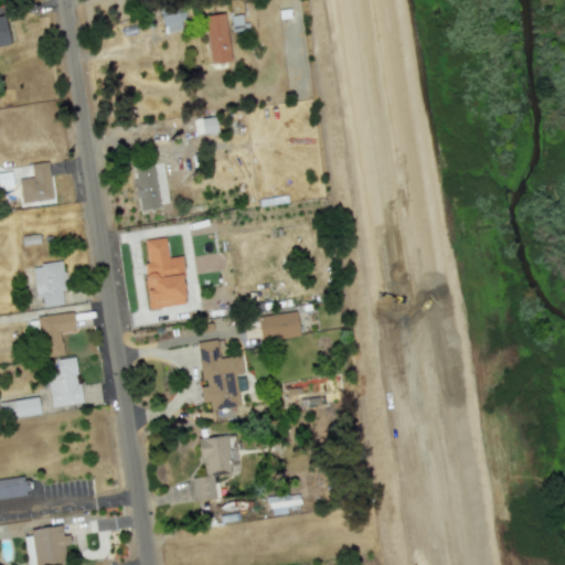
[(180,11),(160,16),(163,33),(183,29),(180,11)]
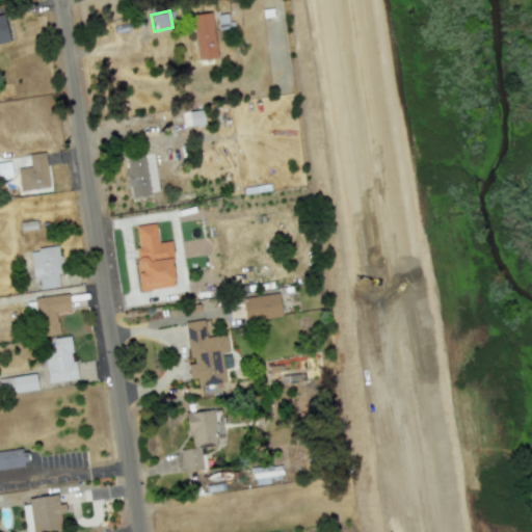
[(214,58),(210,12),(191,14),(195,59),(214,58)]
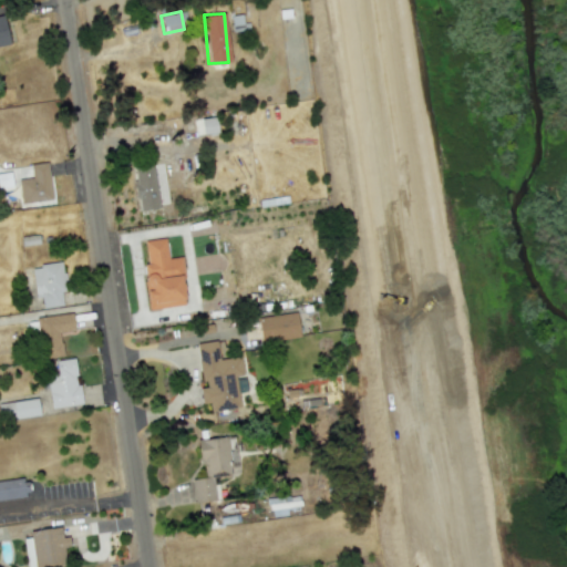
[(0,16),(0,45),(9,44),(2,16),(0,16)]
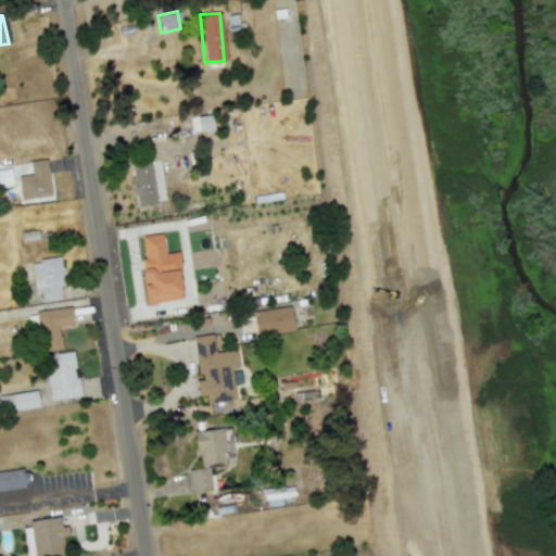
[(50,196),(46,160),(29,161),(30,174),(17,176),(20,199),(50,196)]
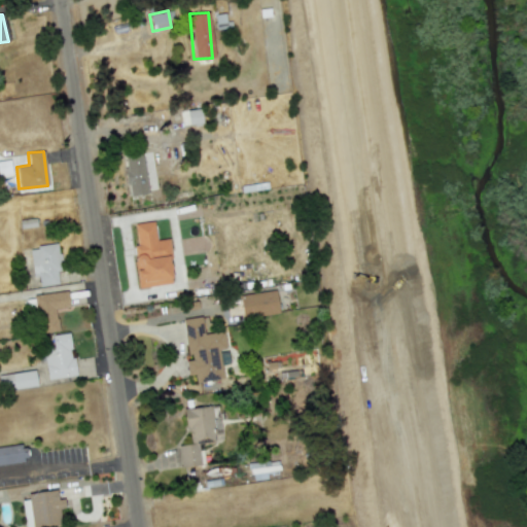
[(129,196),(147,192),(141,152),(123,155),(129,196)]
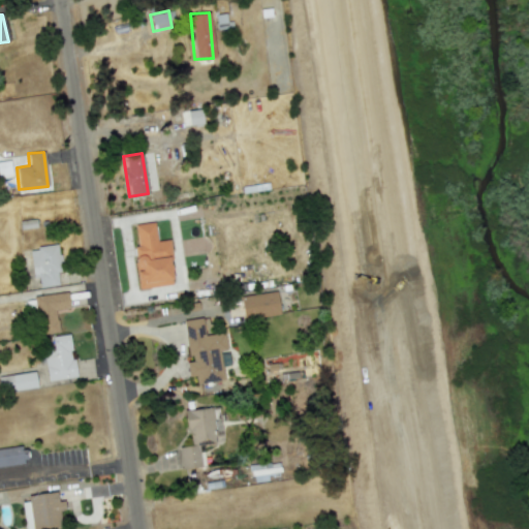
[(143,162),(149,190),(157,189),(150,154),(145,155),(146,161),(143,162)]
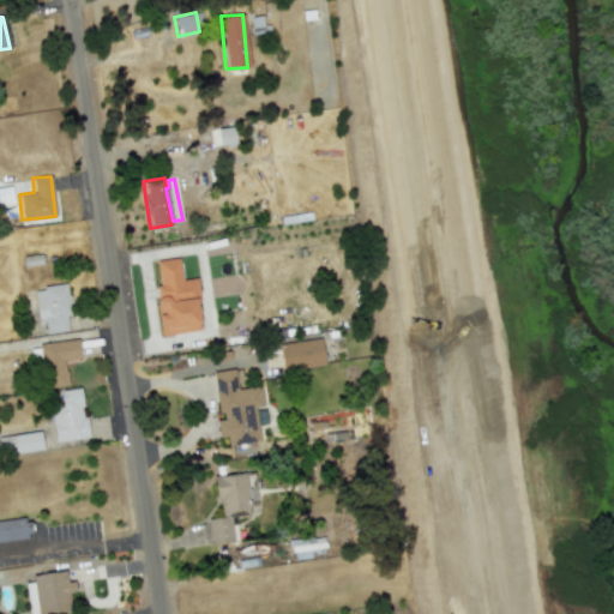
[(160,335),(202,330),(196,278),(181,280),(179,258),(156,260),(158,284),(154,286),(160,335)]
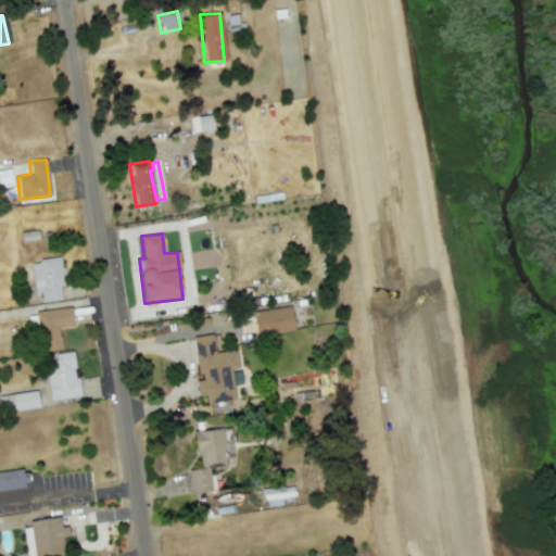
[(34,292),(40,291),(41,302),(63,300),(59,258),(32,261),(34,292)]
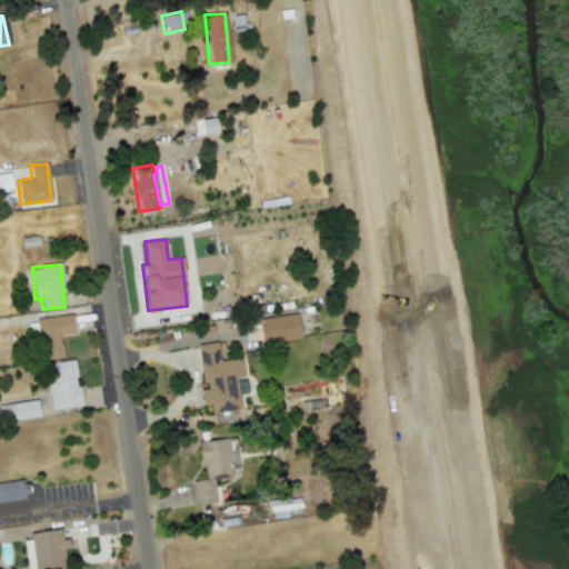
[(302,340),(262,346),(259,320),(300,315),(302,340)]
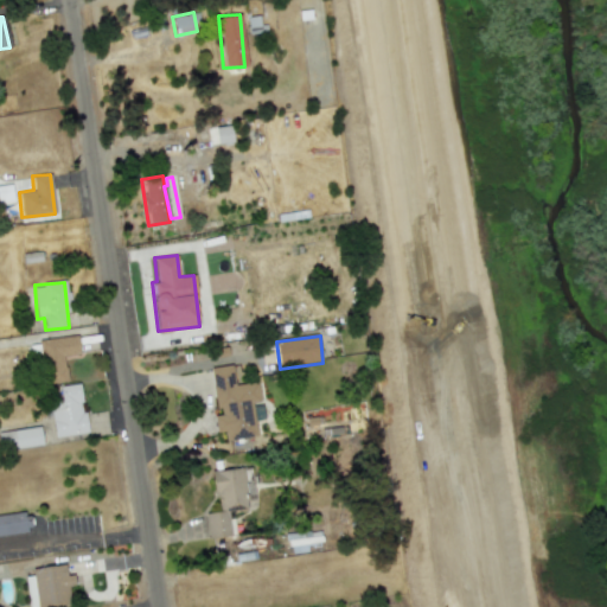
[(44,387),(38,344),(78,338),(81,356),(65,357),(69,383),(44,387)]
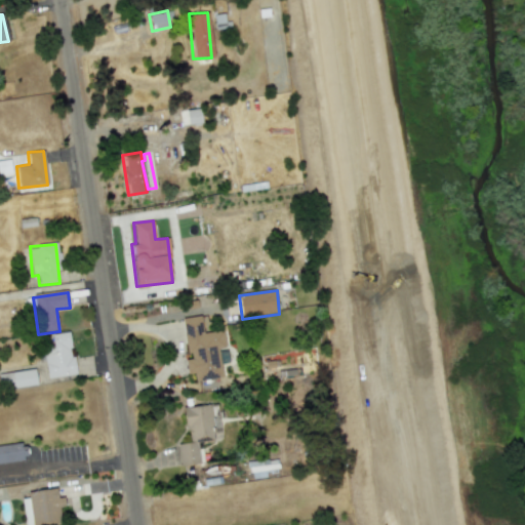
[(183,320),(202,318),(204,334),(226,331),(228,349),(218,350),(223,379),(196,384),(195,375),(191,375),(183,320)]
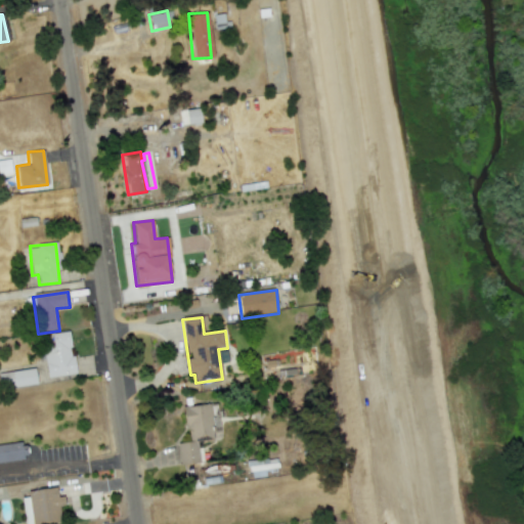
[(77,375),(48,379),(46,365),(38,366),(36,350),(55,348),(53,336),(72,334),(77,375)]
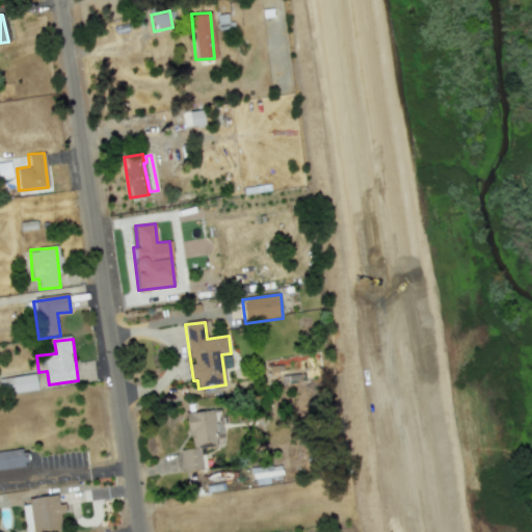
[(37,392),(0,396),(0,379),(35,375),(37,392)]
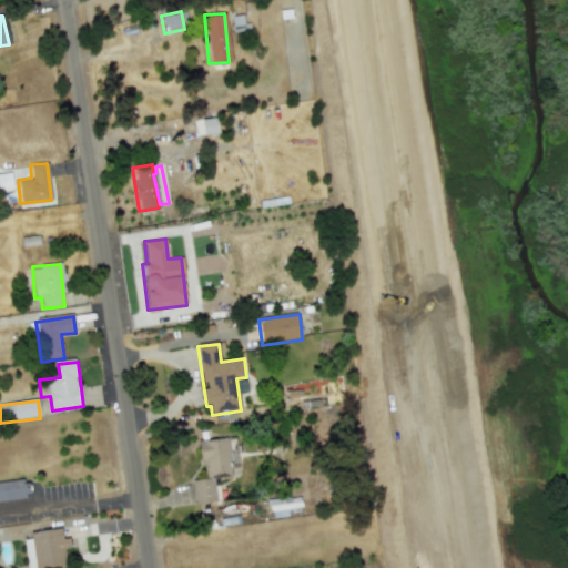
[(234,474),(229,436),(198,440),(203,478),(234,474)]
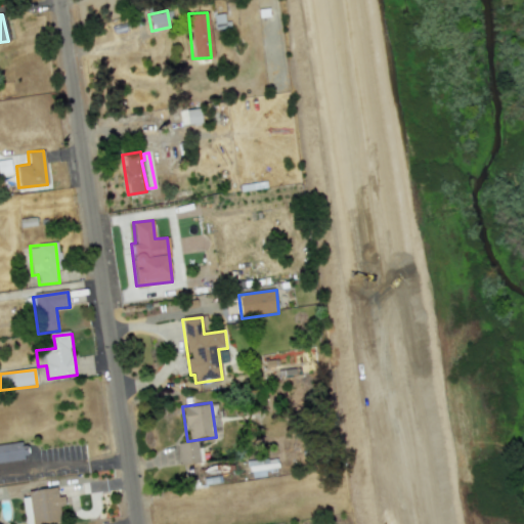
[(0,465),(0,446),(23,443),(25,462),(0,465)]
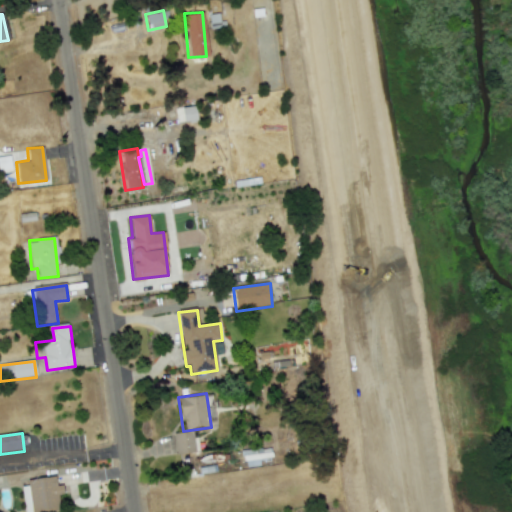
[(195,453),(176,455),(174,435),(193,433),(195,453)]
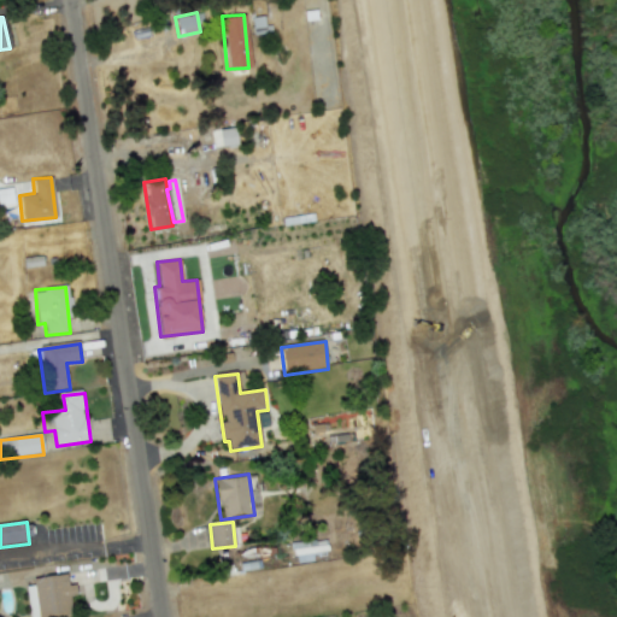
[(322,539),(291,541),(293,562),(312,560),(311,554),(323,553),(322,539)]
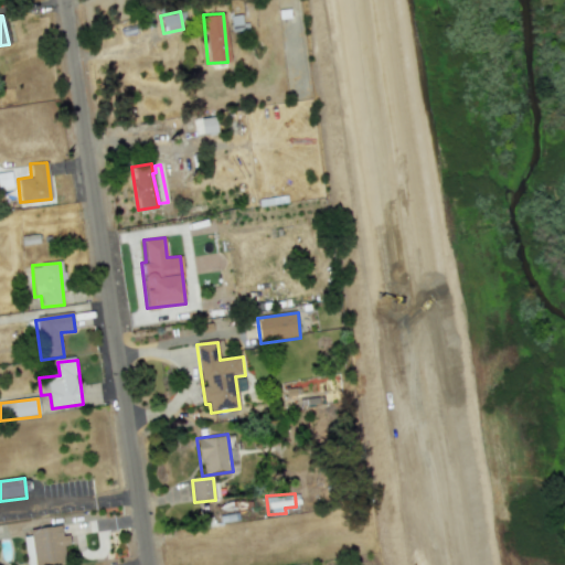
[(60,564),(35,564),(31,531),(62,528),(63,539),(70,537),(72,547),(65,548),(67,564),(60,564)]
